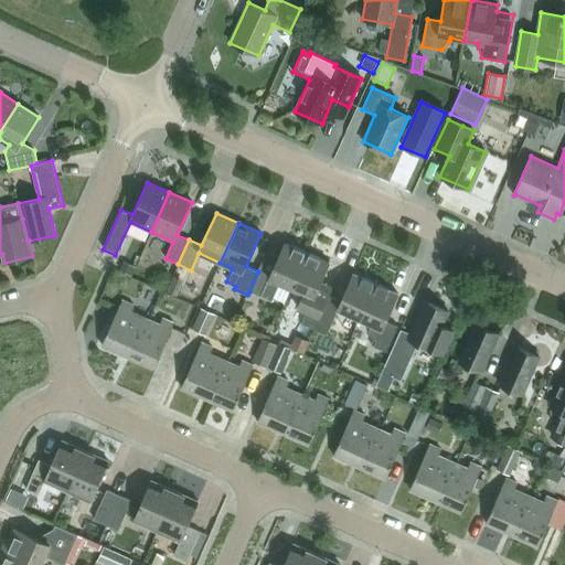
[(291,288),(307,253),(285,243),(273,270),(260,265),(258,272),(249,291),(272,301),(279,284),(291,288)]
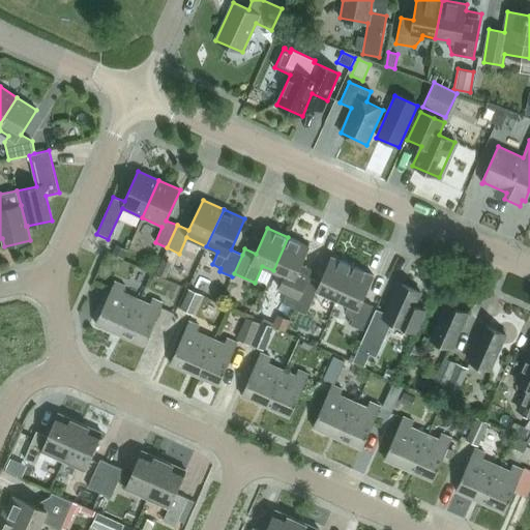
[(295,310),(308,277),(297,272),(308,246),(288,237),(273,270),(285,275),(278,289),(288,293),(283,303),(295,310)]
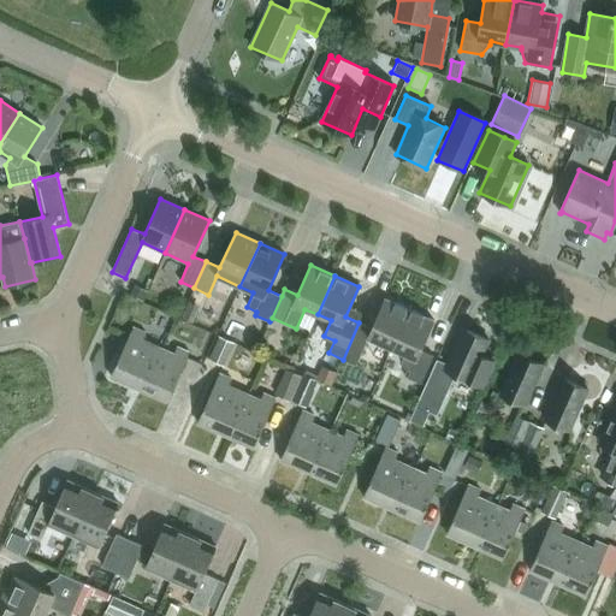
[(143,302),(148,291),(134,284),(129,295),(143,302)]
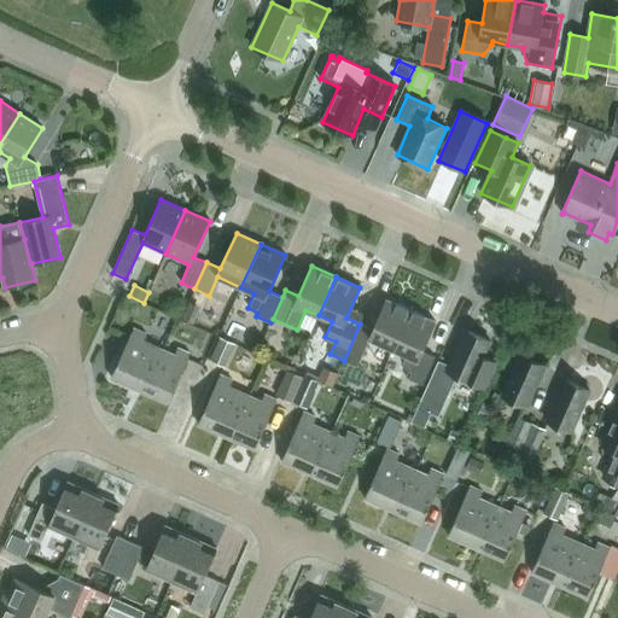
[(394,349),(410,310),(386,299),(373,330),(360,324),(344,361),(357,367),(369,338),(394,349)]
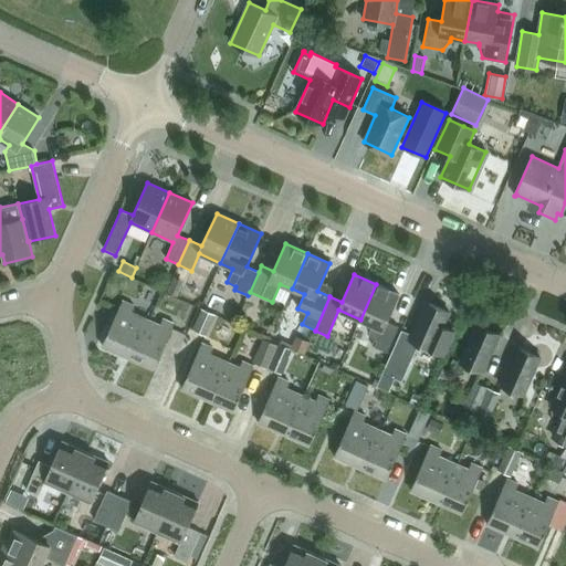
[(182,281),(173,276),(166,292),(176,296),(182,281)]
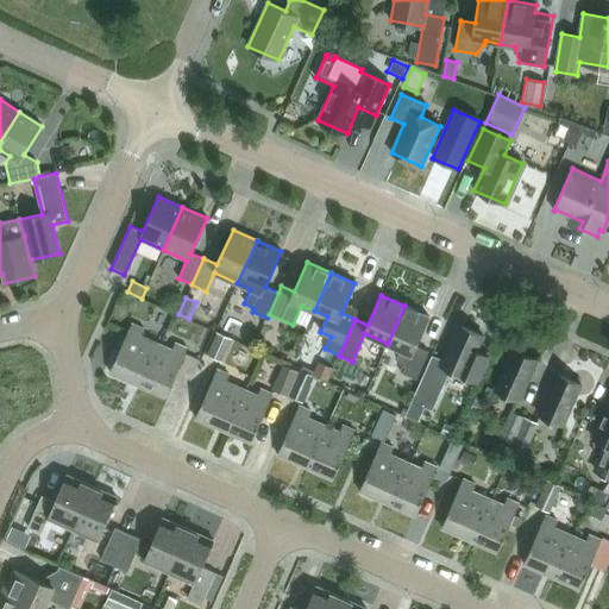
[(400,350),(396,357),(397,358),(400,364),(406,366),(403,374),(416,380),(428,352),(415,346),(428,316),(405,306),(388,344),(400,350)]
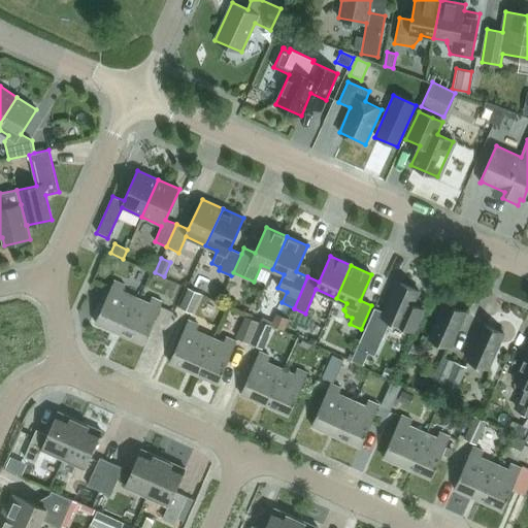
[(120,333),(136,297),(122,291),(125,286),(113,281),(96,323),(120,333)]
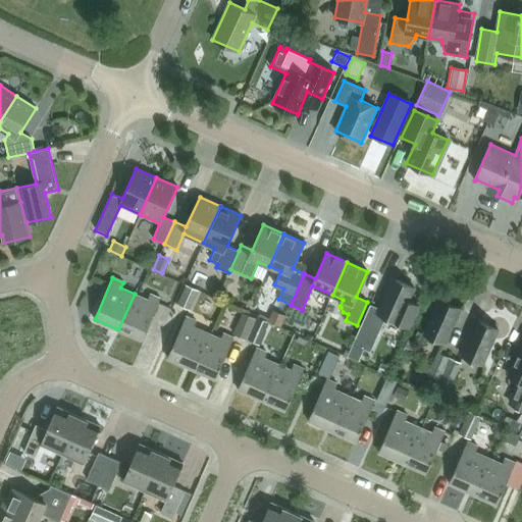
[(418,307),(407,302),(414,288),(394,278),(379,309),(369,304),(352,344),(369,352),(384,316),(409,327),(418,307)]
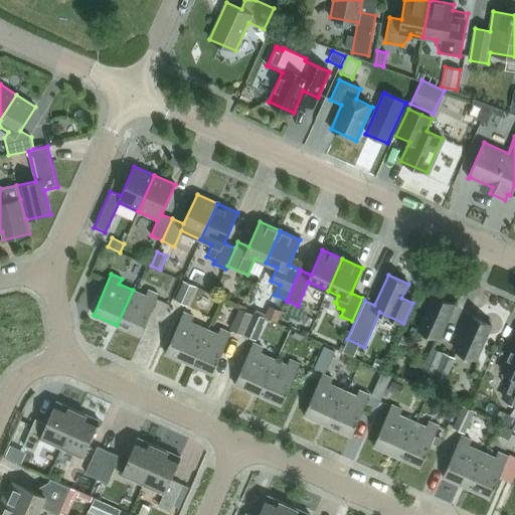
[(187,306),(195,287),(184,282),(175,301),(187,306)]
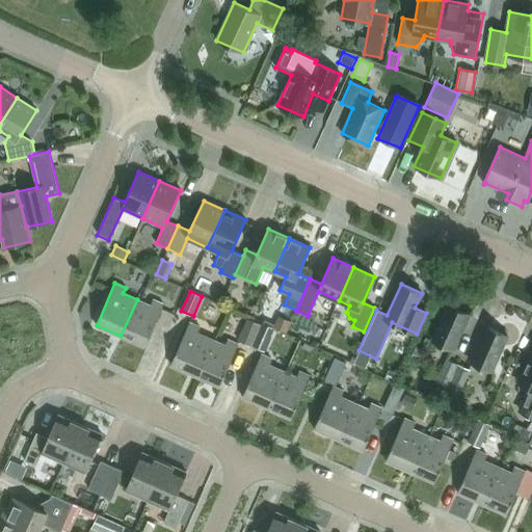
[(144,346),(163,304),(153,300),(151,306),(137,299),(121,336),(144,346)]
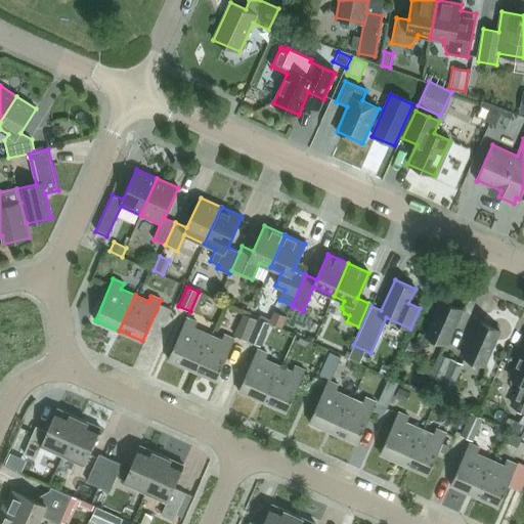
[(446,345),(462,309),(441,300),(426,336),(446,345)]
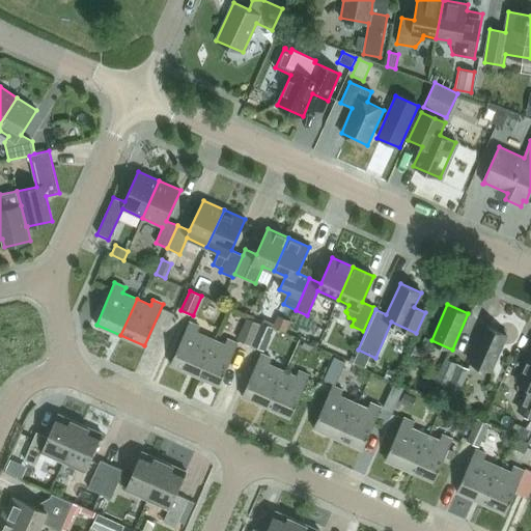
[(251,345),(261,322),(248,315),(236,340),(251,345)]
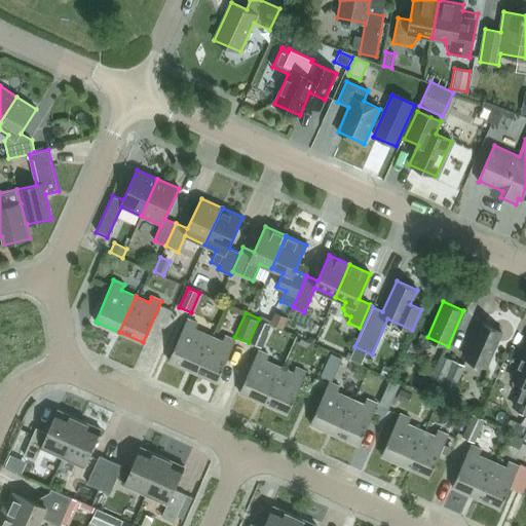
[(284,330),(288,318),(274,312),(269,324),(272,325),(284,330)]
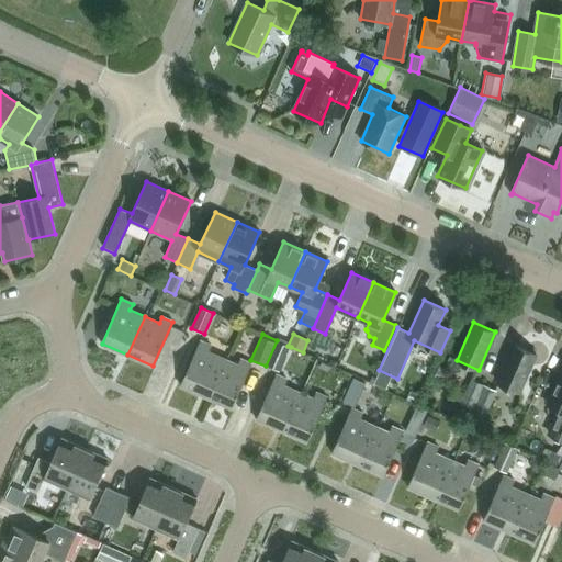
[(206,396),(223,358),(209,352),(211,346),(200,341),(180,385),(206,396)]
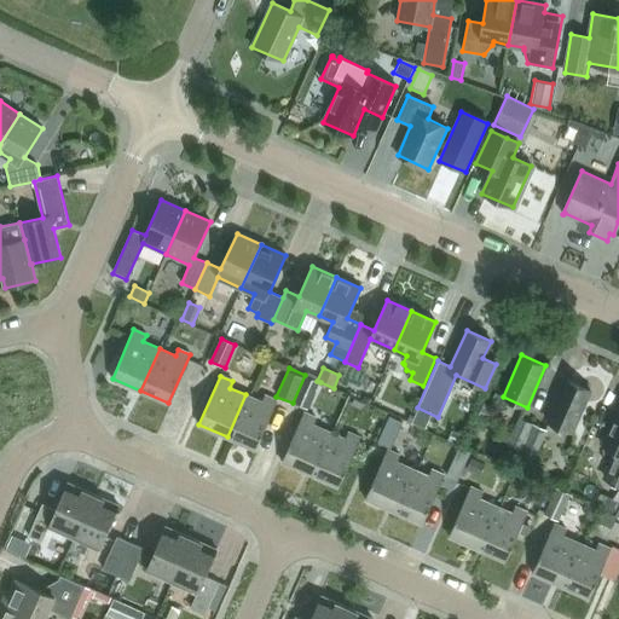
[(317,381),(306,376),(294,403),(308,409),(320,382),(317,381)]
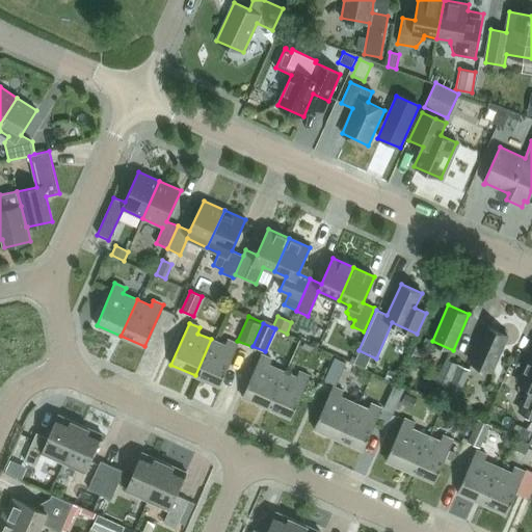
[(491,371),(507,336),(486,326),(471,362),(491,371)]
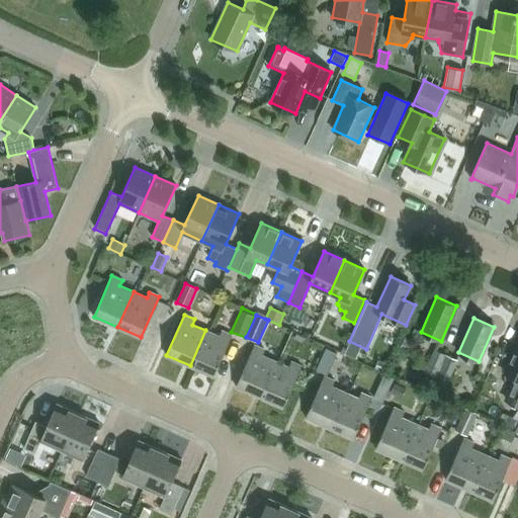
[(213,376),(232,336),(222,331),(220,336),(205,330),(190,365),(213,376)]
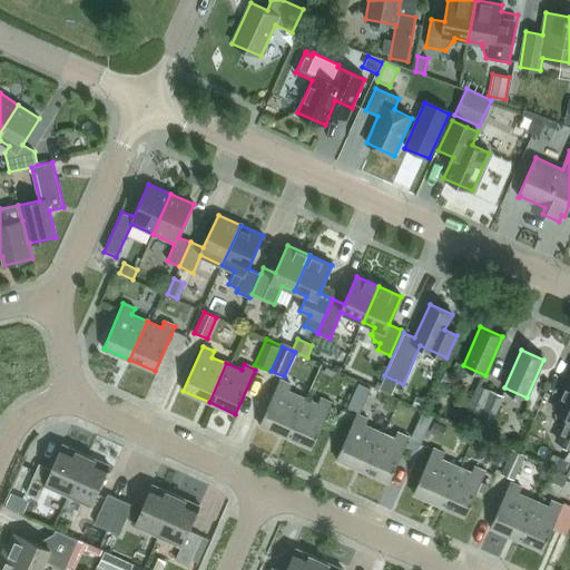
[(391,395),(397,382),(384,376),(379,390),(391,395)]
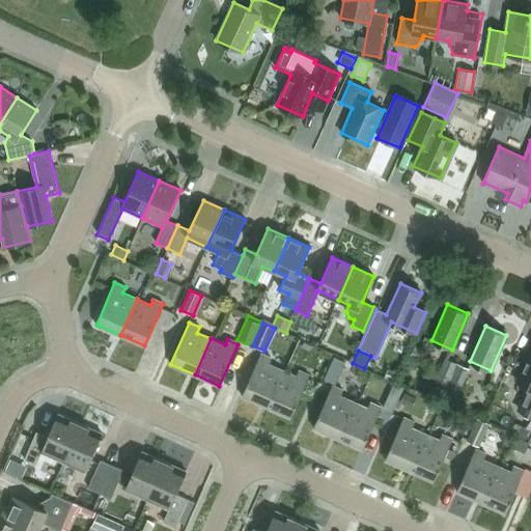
[(530,351),(516,383),(529,388),(520,411),(530,415),(530,351)]
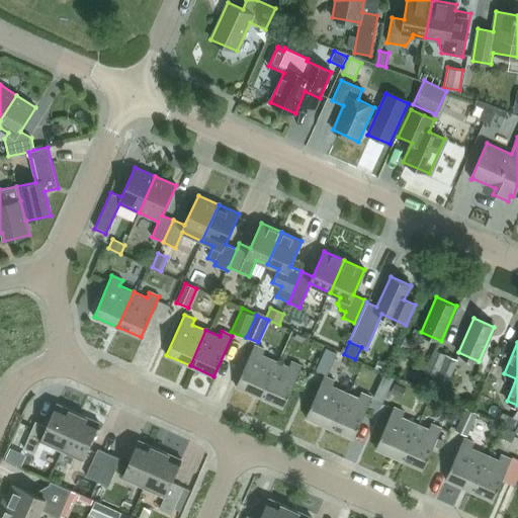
[(259,397),(275,361),(262,355),(265,350),(254,345),(236,386),(259,397)]
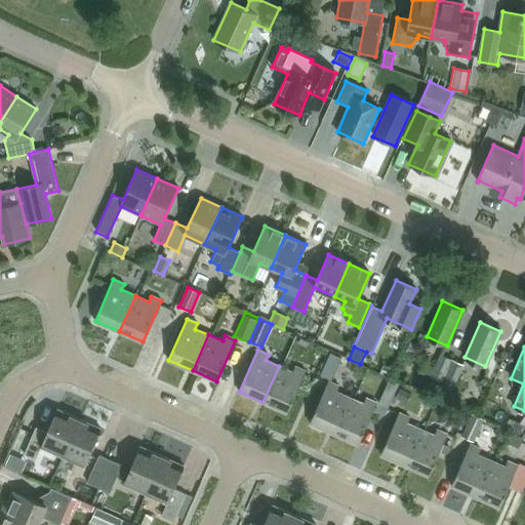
[(331,380),(341,358),(330,353),(320,375),(331,380)]
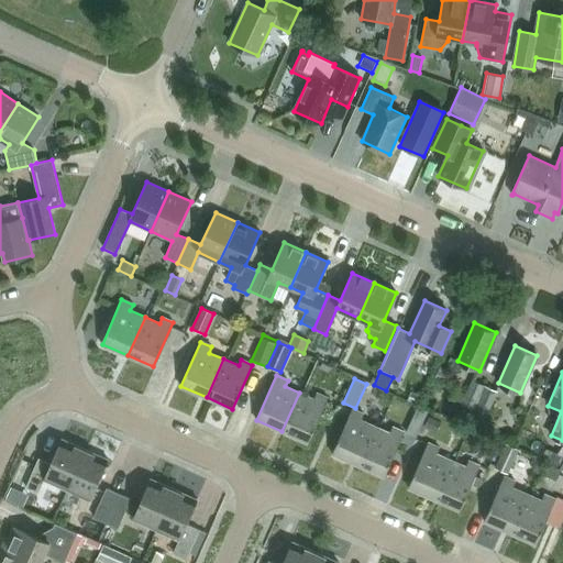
[(473,410),(484,386),(472,381),(461,405),(473,410)]
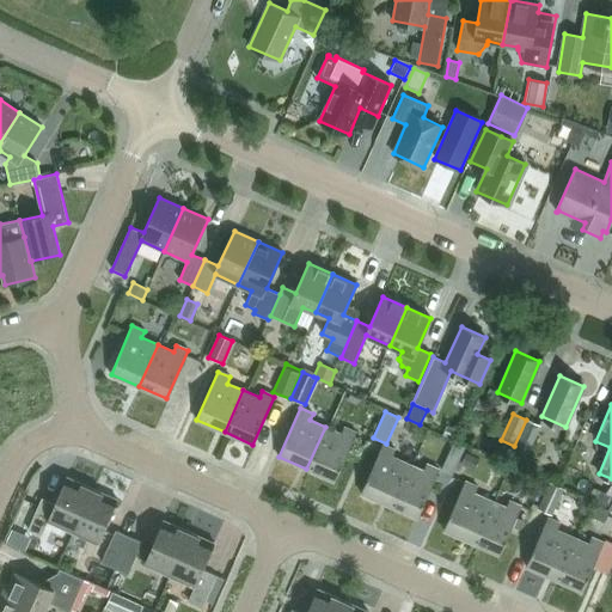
[(528,452),(540,426),(527,420),(515,446),(528,452)]
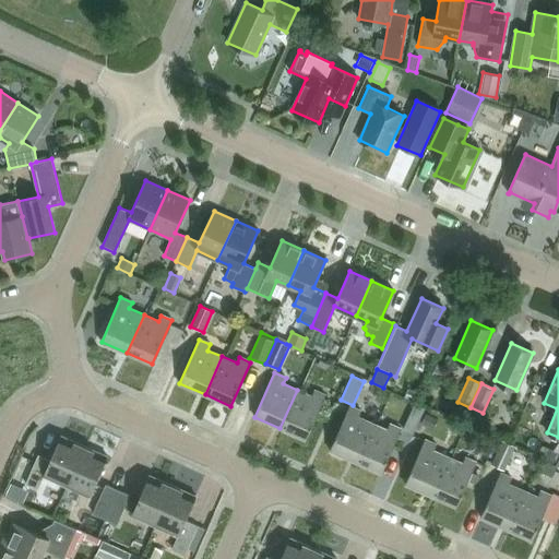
[(306,440),(325,395),(314,391),(312,396),(297,390),(280,428),(306,440)]
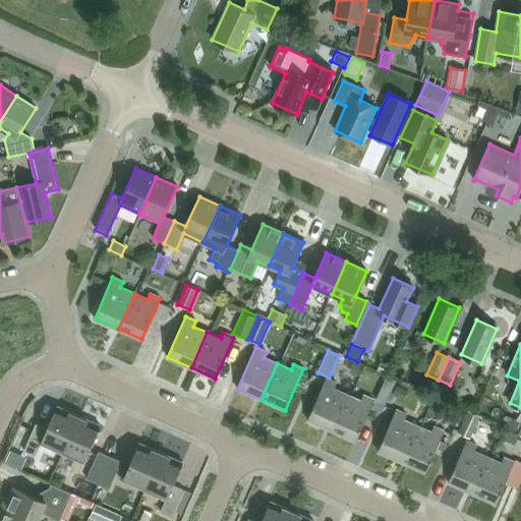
[(332,430),(347,395),(334,389),(337,384),(326,379),(307,420),(332,430)]
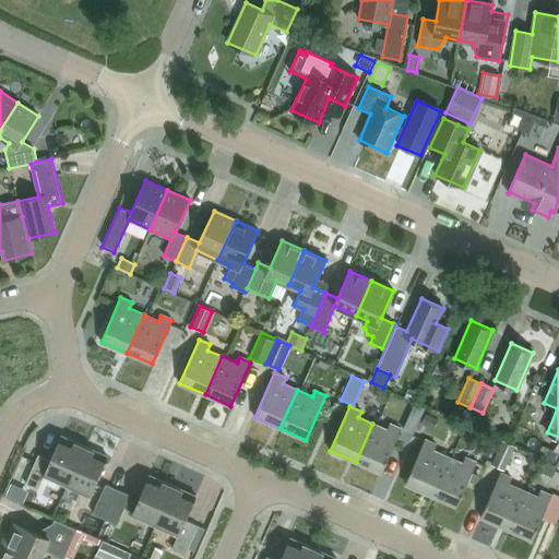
[(433,430),(438,418),(426,413),(420,425),(433,430)]
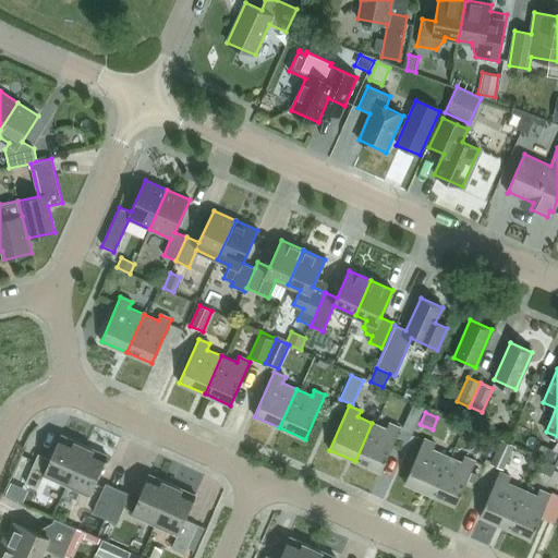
[(412,435),(419,421),(408,416),(401,429),(412,435)]
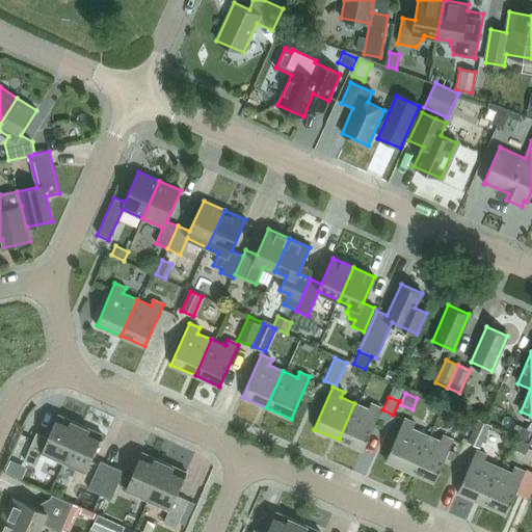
[(363,450),(381,408),(371,403),(369,409),(354,403),(339,440),(363,450)]
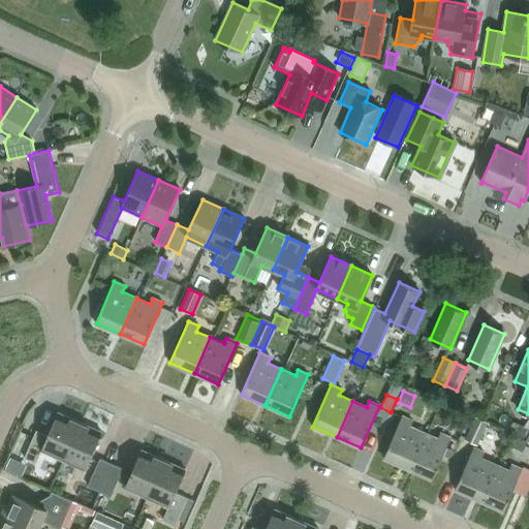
[(63,460),(80,423),(58,412),(49,436),(36,431),(25,458),(35,464),(41,450),(63,460)]
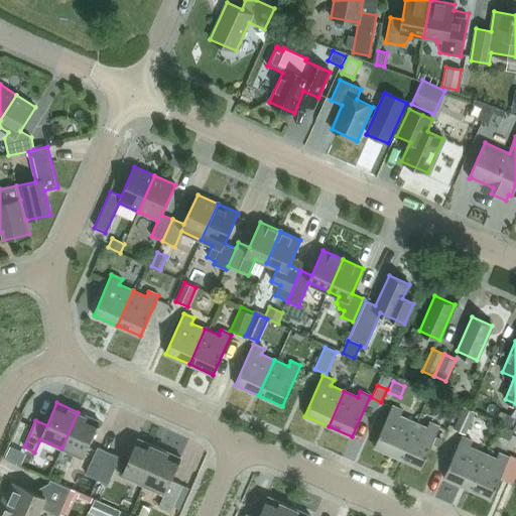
[(397,458),(414,422),(400,416),(402,410),(392,406),(374,446),(397,458)]
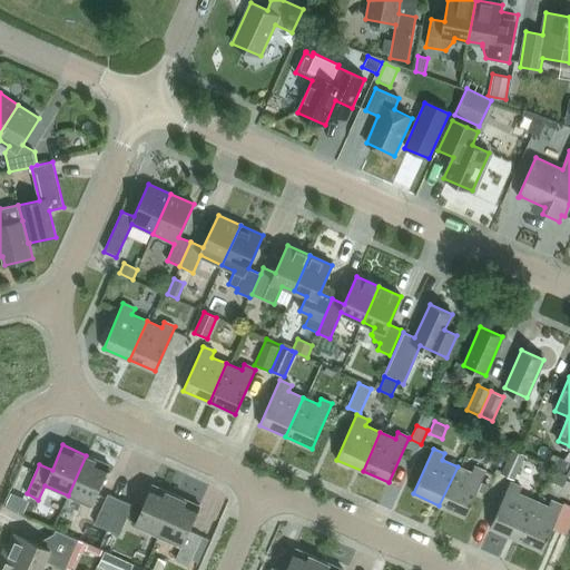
[(524,454),(510,449),(499,474),(513,480),(524,454)]
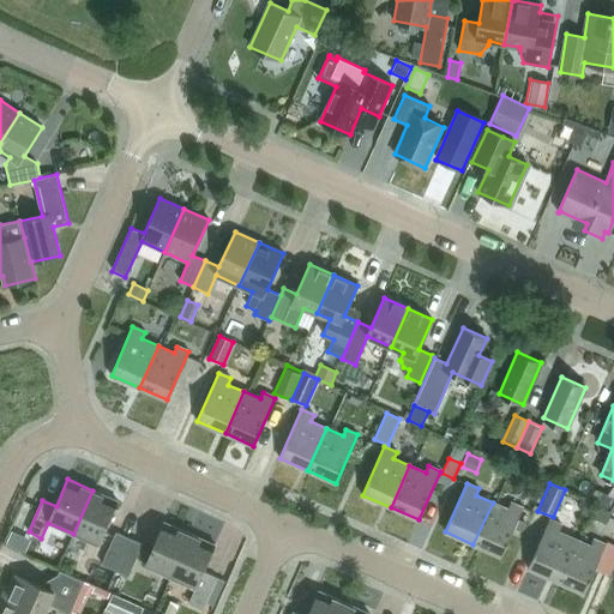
[(100,546),(119,503),(92,491),(73,534),(100,546)]
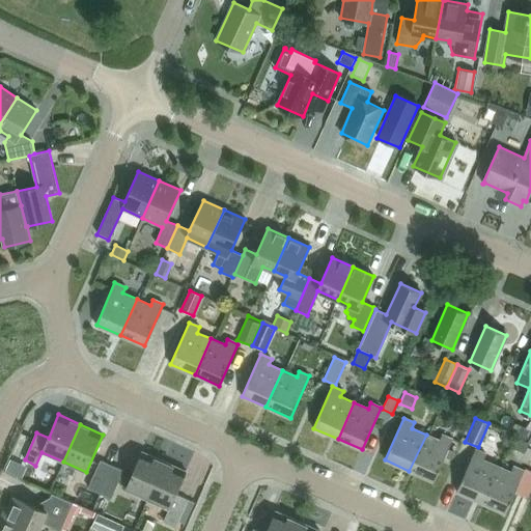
[(530,430),(519,425),(515,434),(527,439),(530,430)]
